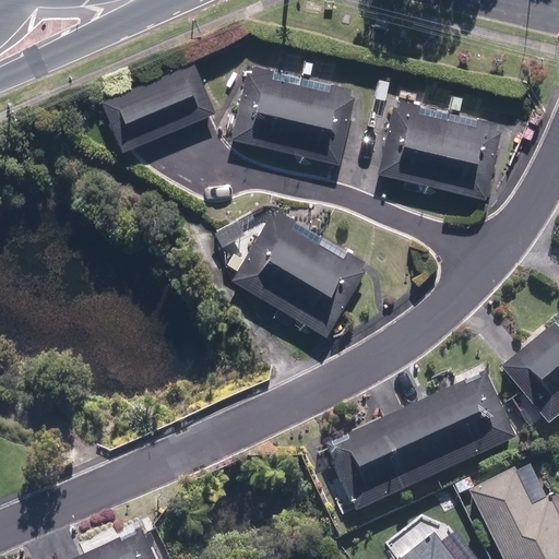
[(120,146),(215,107),(197,62),(102,102),(120,146)]
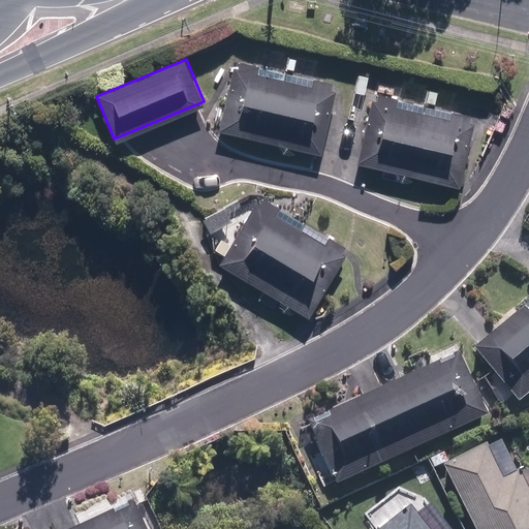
[(336,82),(231,61),(217,132),(322,153),(336,82)]
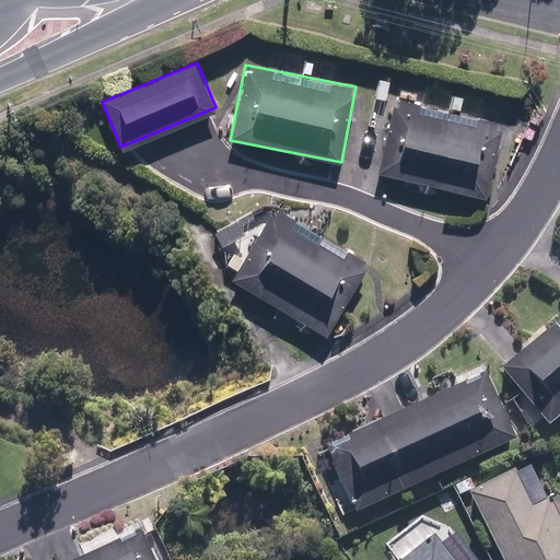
[(505,123),(395,101),(380,181),(489,202),(505,123)]
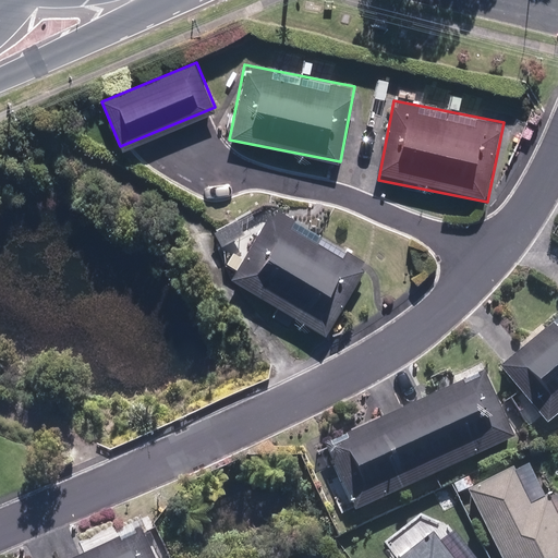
[(365,262),(271,207),(227,284),(320,339),(365,262)]
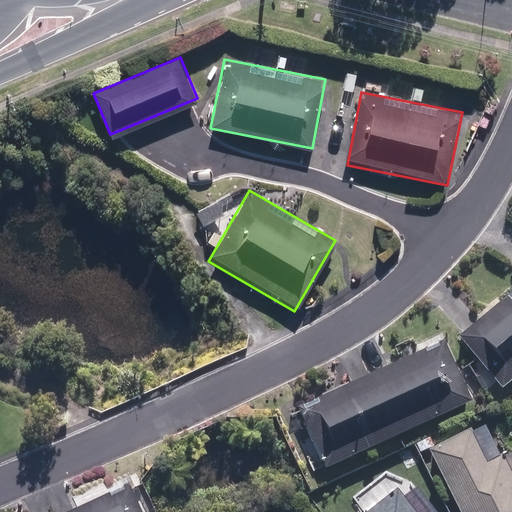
[(511,379),(511,290),(457,336),(500,389),(511,379)]
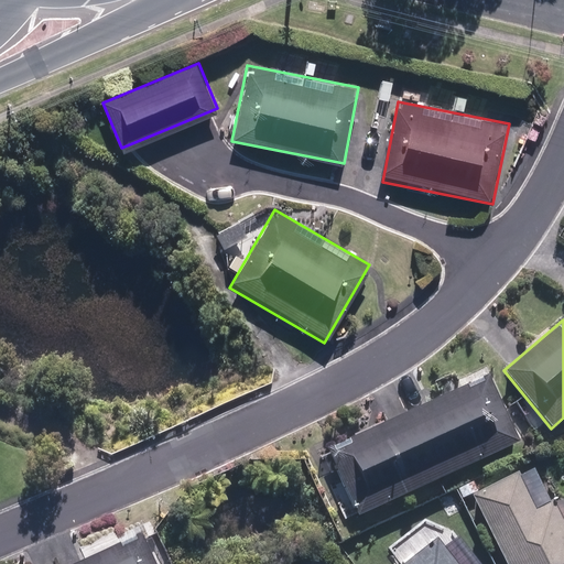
[(505,453),(476,383),(343,440),(371,509),(505,453)]
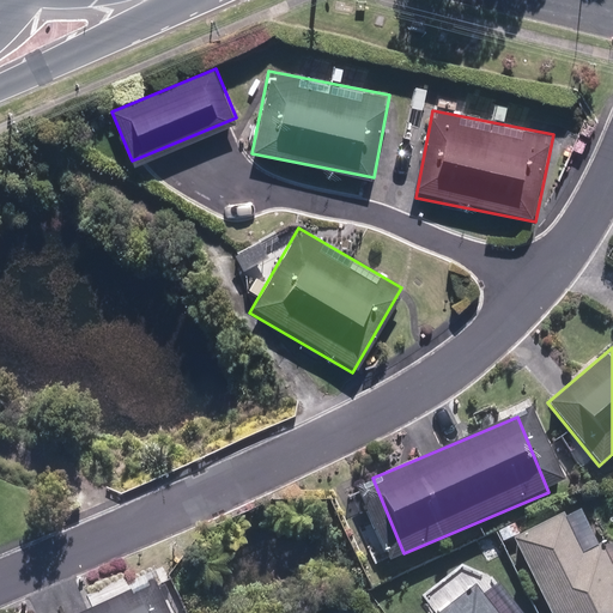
[(563,514),(514,539),(551,612),(612,612),(612,562),(602,540),(582,551),(563,514)]
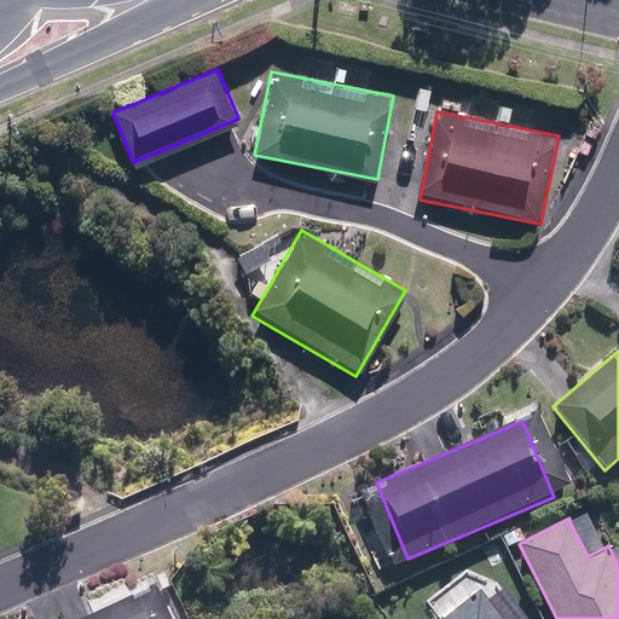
[(179,618),(163,580),(73,618),(179,618)]
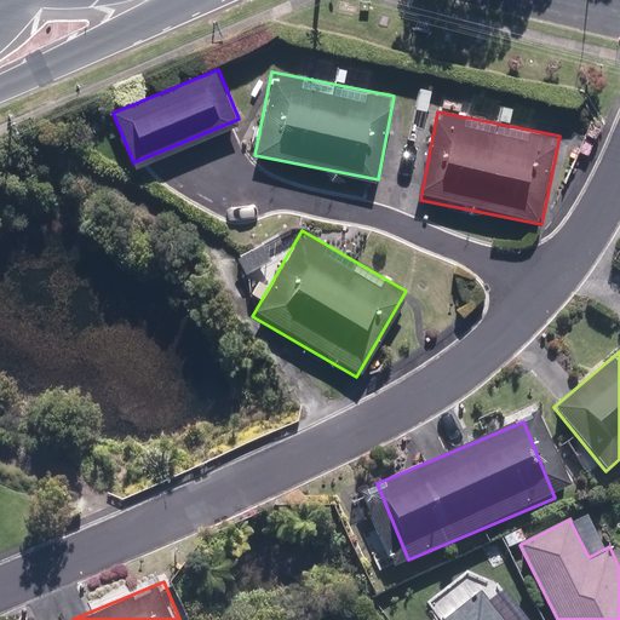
[(500,619),(477,592),(446,619),(500,619)]
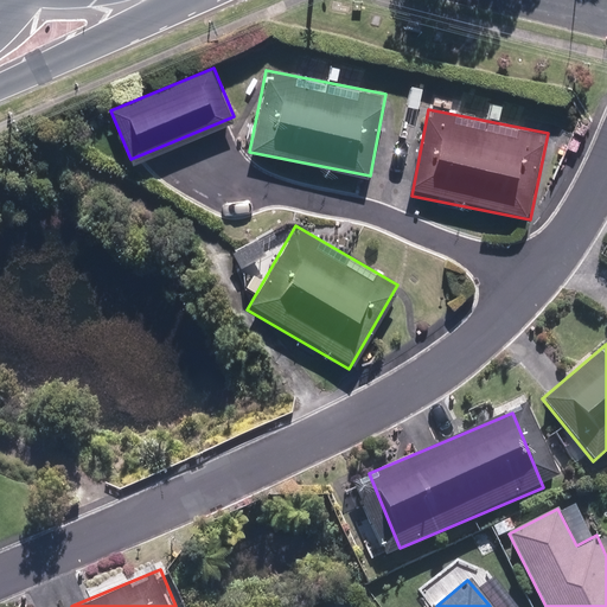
All buildings are outlined.
